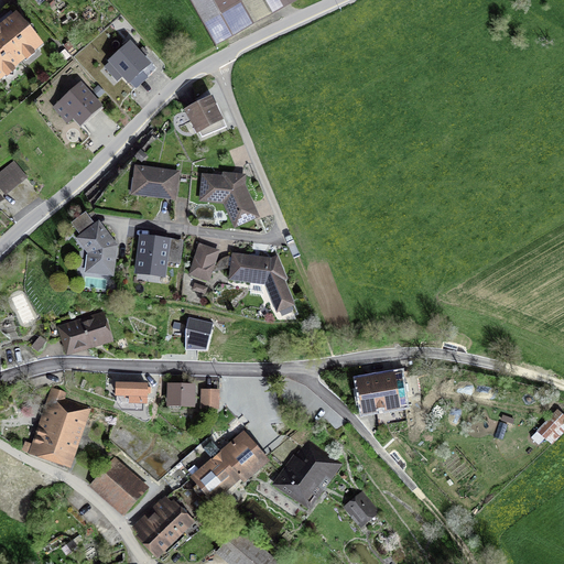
[(188,0),(214,43),(289,1),(286,0),(188,0)]
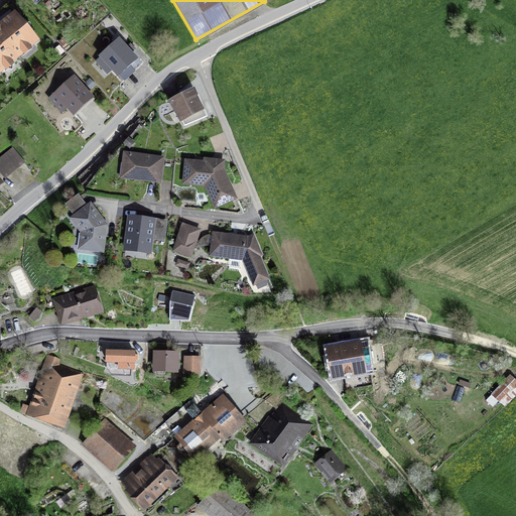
[(20,14),(0,30),(0,55),(9,67),(41,39),(20,14)]
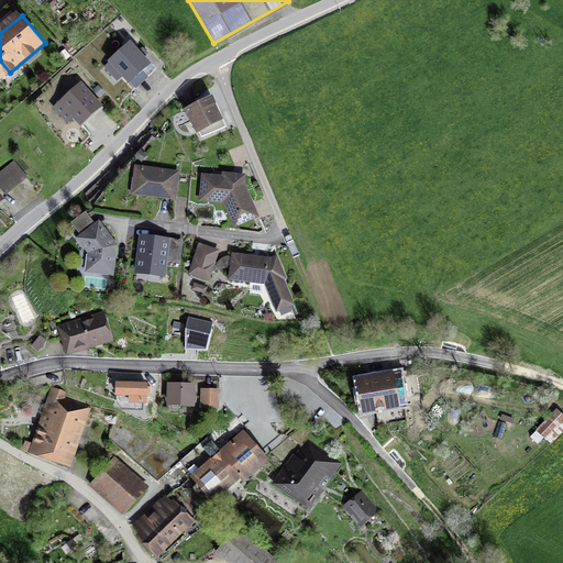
[(147,65),(129,45),(111,62),(130,80),(147,65)]
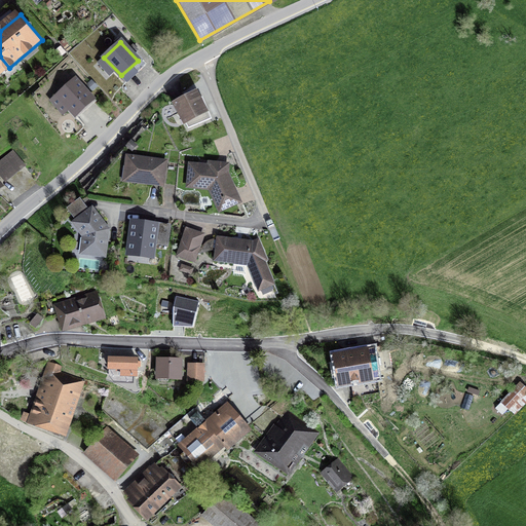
[(0,75),(9,68),(0,57),(0,75)]
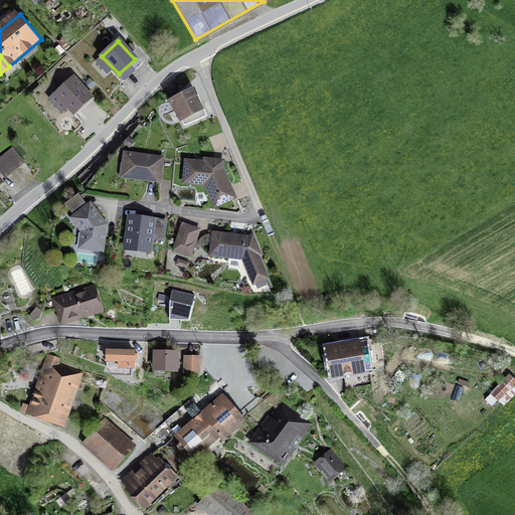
[(92,98),(73,78),(54,96),(73,115),(92,98)]
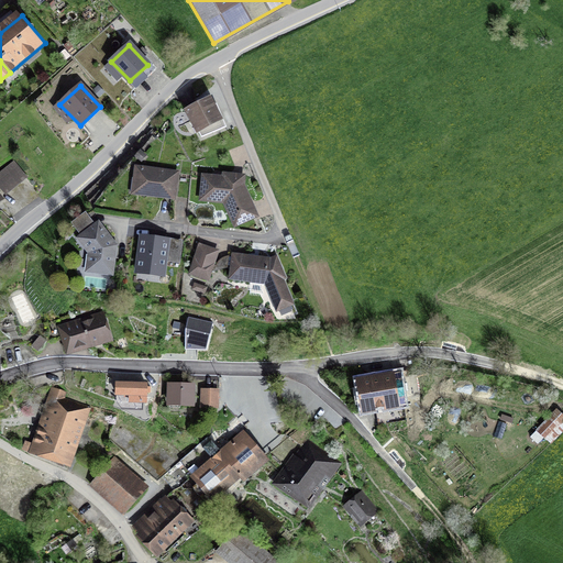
[(223,119),(210,94),(185,107),(198,132),(223,119)]
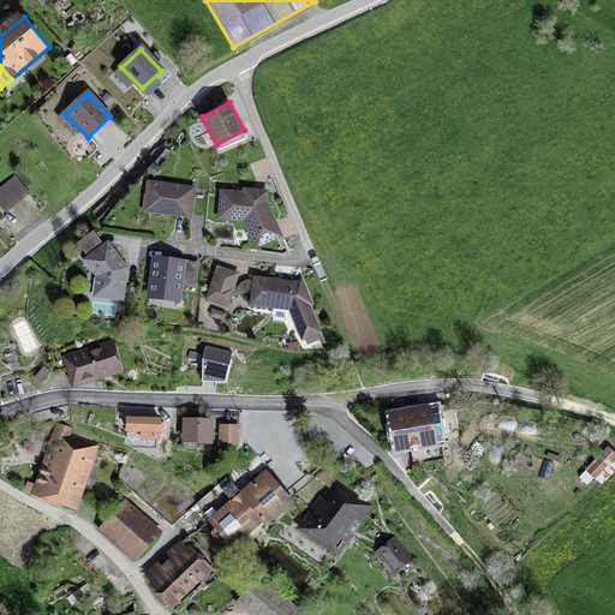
[(25,192),(12,175),(0,185),(0,204),(4,209),(25,192)]
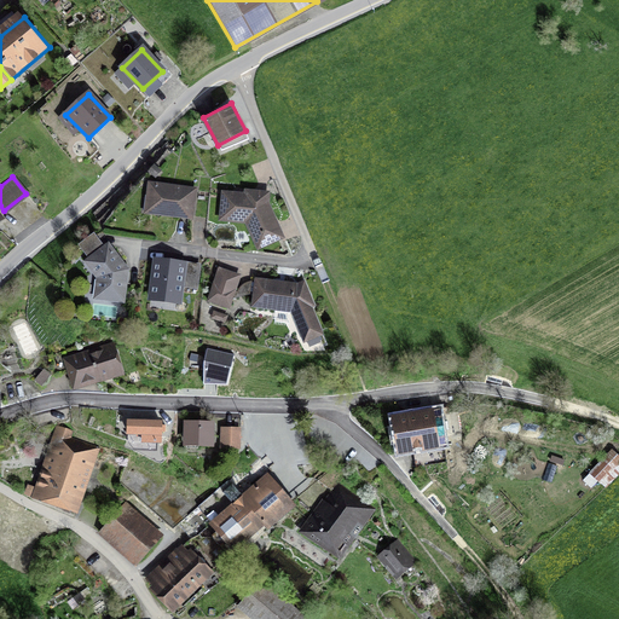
[(149,213),(194,219),(197,187),(152,181),(149,213)]
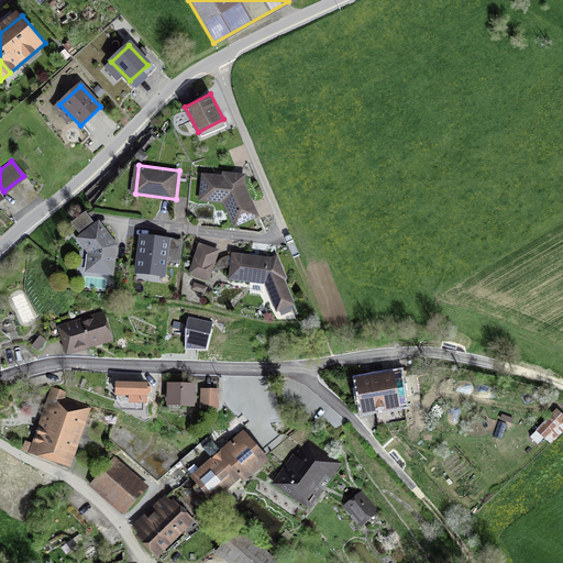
[(234,227),(260,216),(245,177),(200,173),(197,200),(222,202),(234,227)]
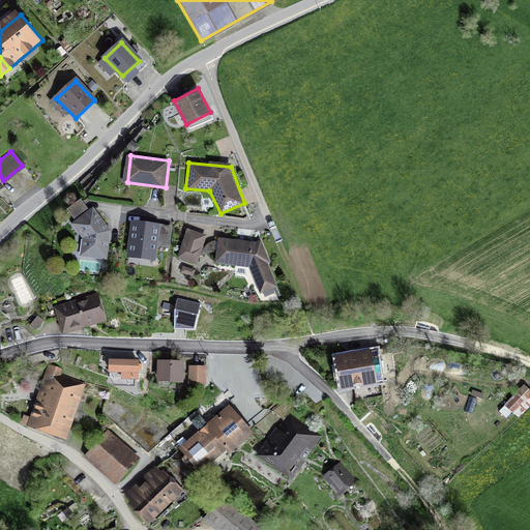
[(81,254),(105,257),(108,231),(92,211),(90,212),(81,201),(68,209),(77,222),(75,225),(83,235),(81,254)]
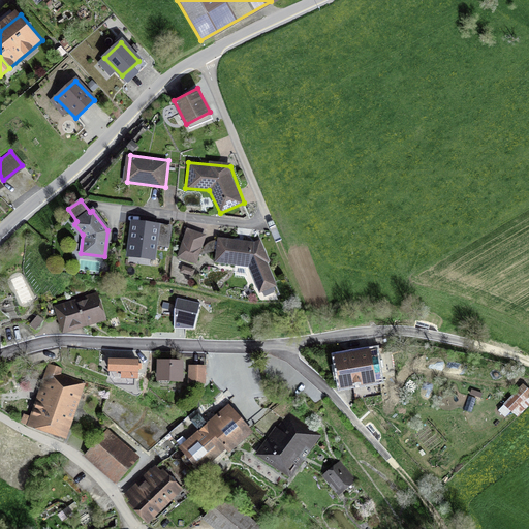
[(172,225),(134,221),(129,253),(154,256),(156,246),(168,247),(172,225)]
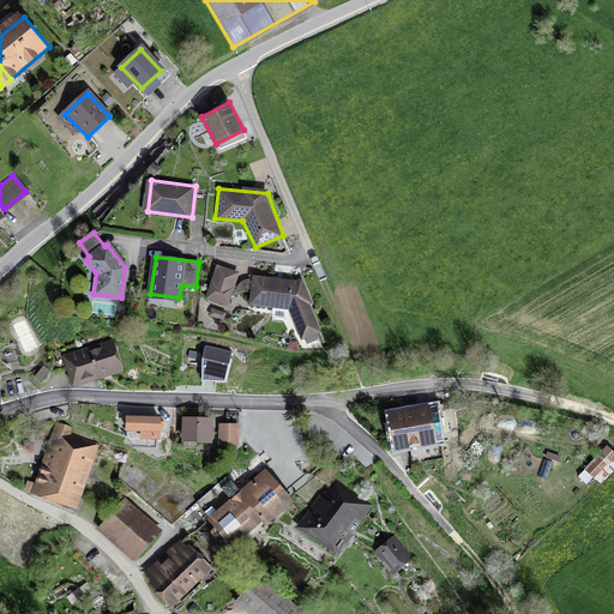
[(227,306),(238,272),(216,265),(205,298),(227,306)]
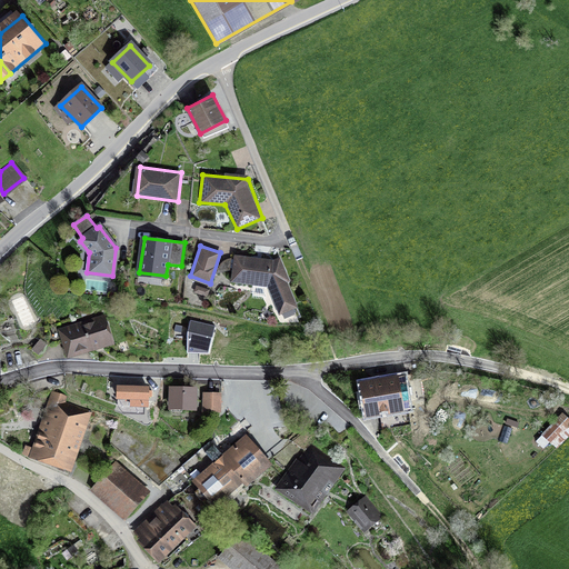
[(278,317),(299,309),(280,260),(233,255),(230,282),(267,287),(278,317)]
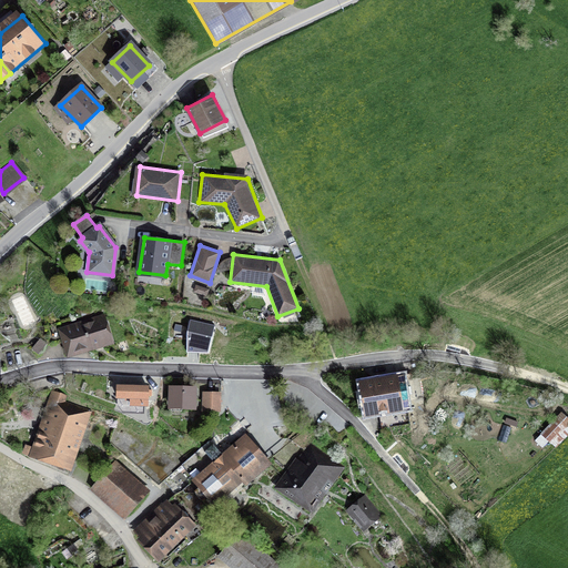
[(62,332),(70,356),(111,343),(102,318),(62,332)]
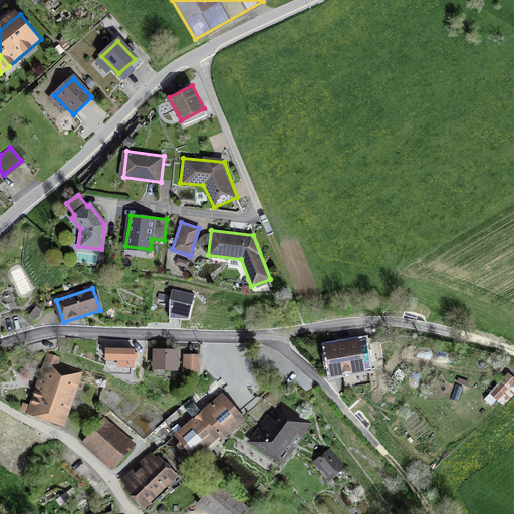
[(194,295),(173,290),(170,299),(170,318),(188,318),(191,305),(194,295)]
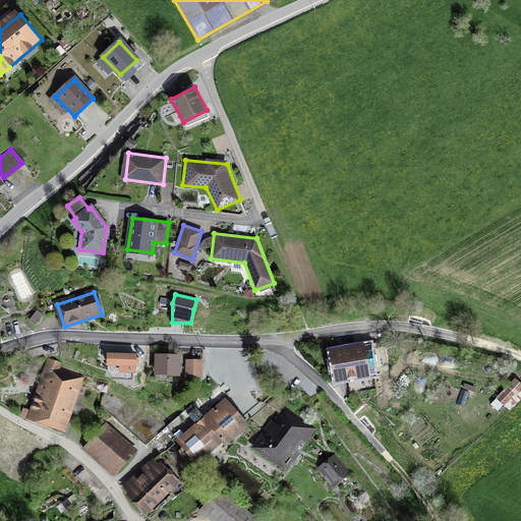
[(370,348),(333,355),(338,384),(375,377),(370,348)]
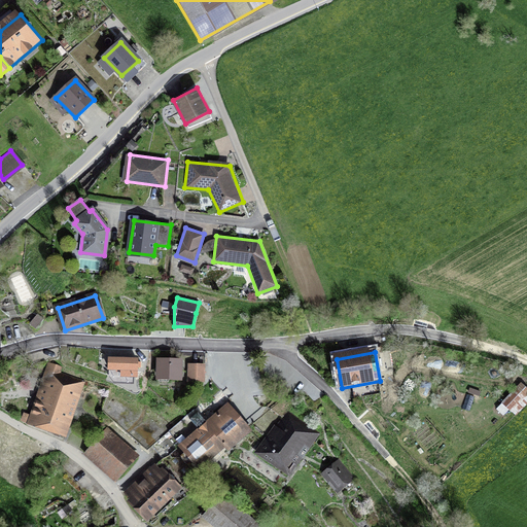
[(181,360),(161,360),(161,381),(180,382),(181,360)]
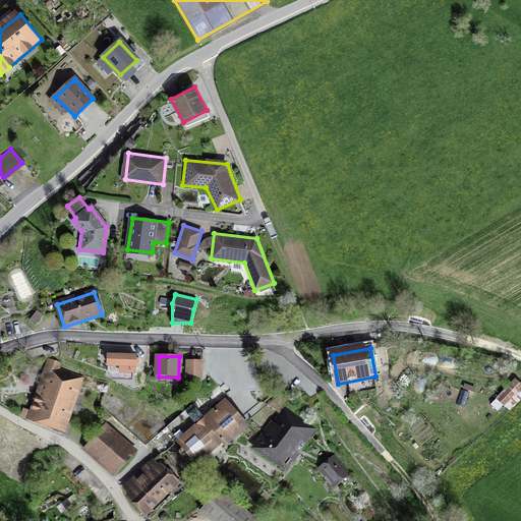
[(204,360),(186,361),(186,379),(204,379),(204,360)]
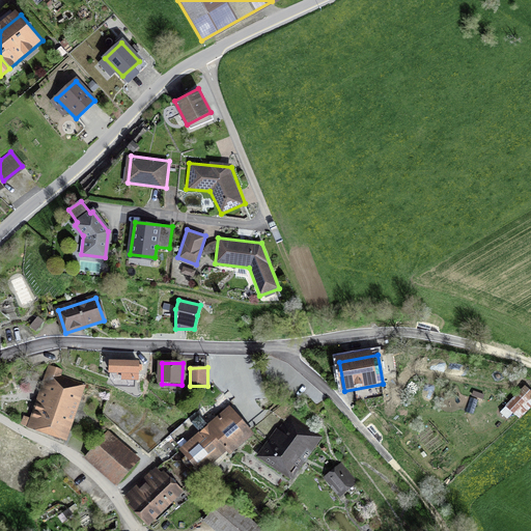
[(31,426),(47,431),(63,382),(48,376),(31,426)]
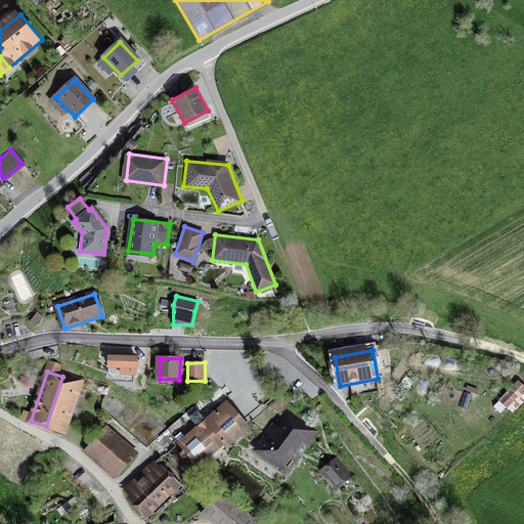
[(80,383),(62,377),(46,426),(63,432),(80,383)]
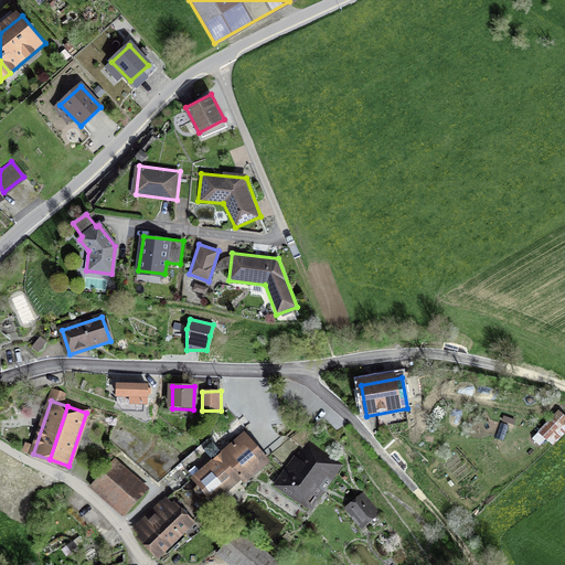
[(564,430),(564,416),(562,415),(536,441),(545,450),(564,430)]
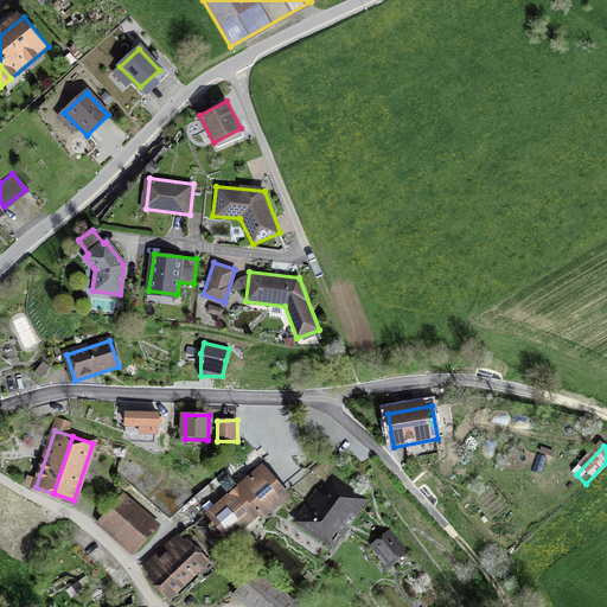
[(228,542),(283,492),(262,468),(208,518),(228,542)]
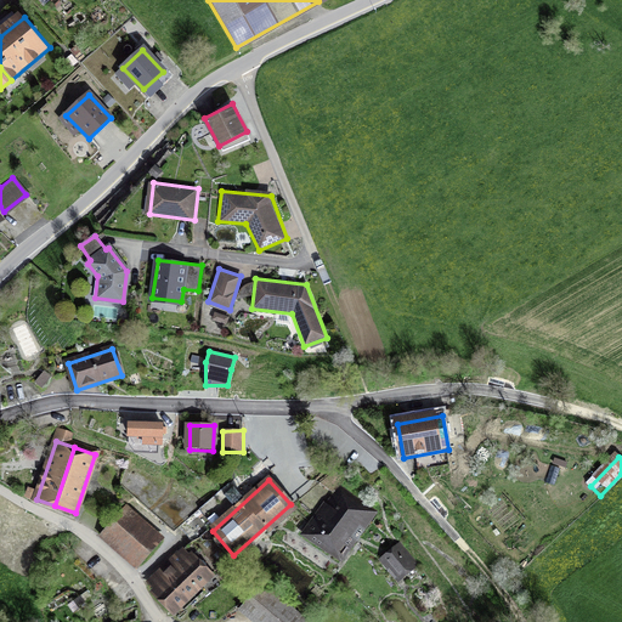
[(341,496),(312,536),(343,558),(373,518),(341,496)]
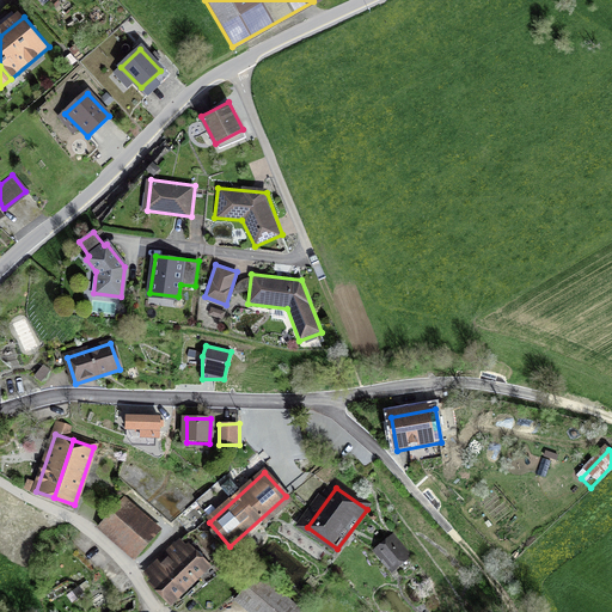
[(163,532),(127,501),(101,530),(136,561),(163,532)]
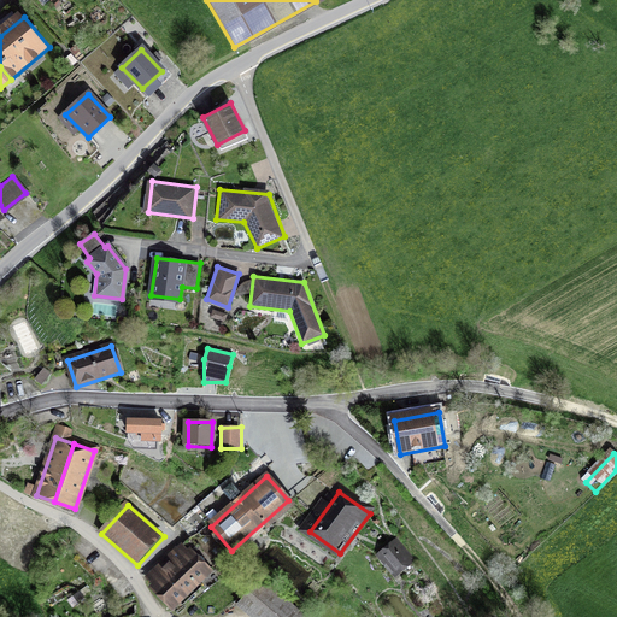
[(174,604),(213,563),(188,539),(148,579),(174,604)]
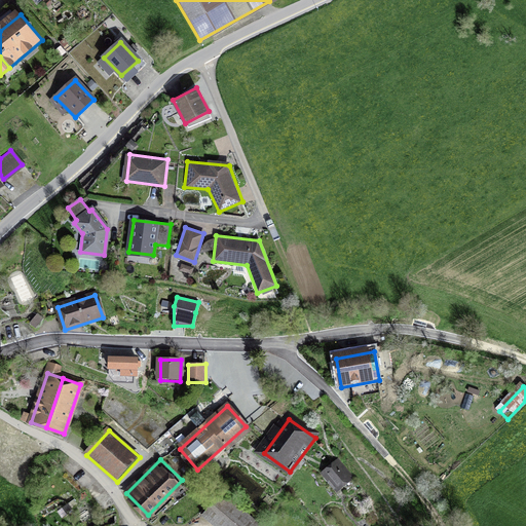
[(357,481),(339,462),(325,477),(342,494),(357,481)]
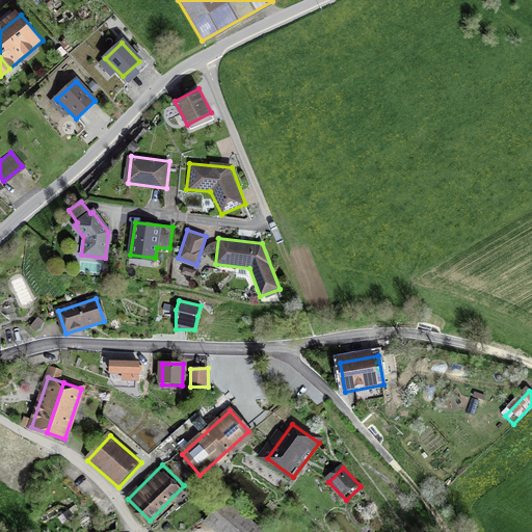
[(224,499),(208,520),(222,531),(263,531),(265,531),(224,499)]
